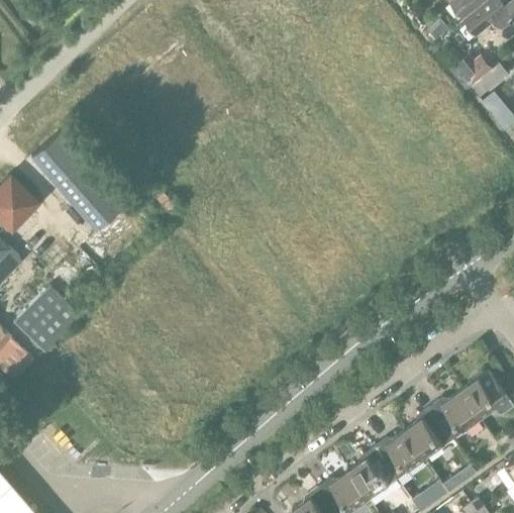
[(451,0),(447,3),(460,20),(485,0),(451,0)]
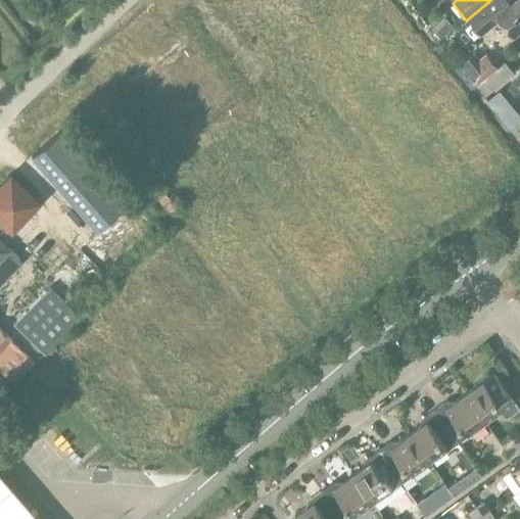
[(490,0),(466,20),(480,37),(499,22),(512,40),(519,33),(519,0),(511,0),(507,4),(503,0),(490,0)]
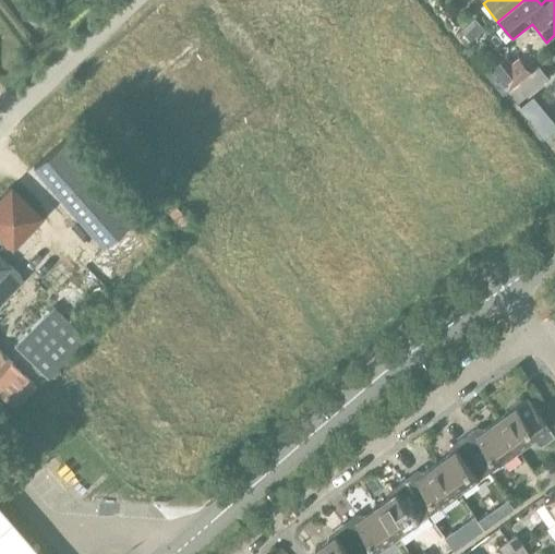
[(472,24),(459,35),(468,46),(481,34),(472,24)]
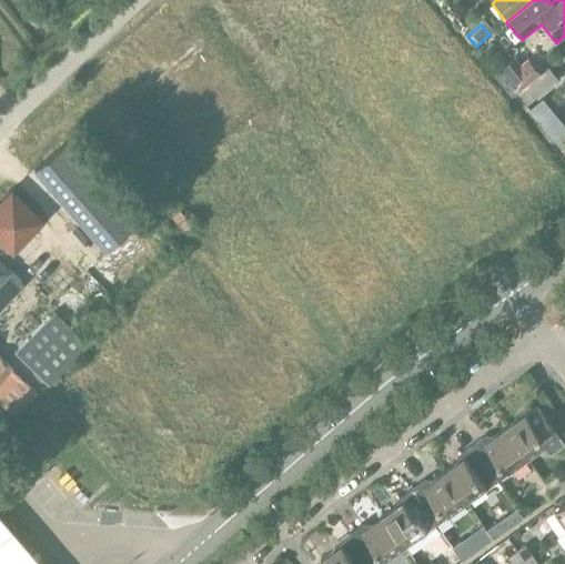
[(308,46),(301,51),(306,58),(313,52),(308,46)]
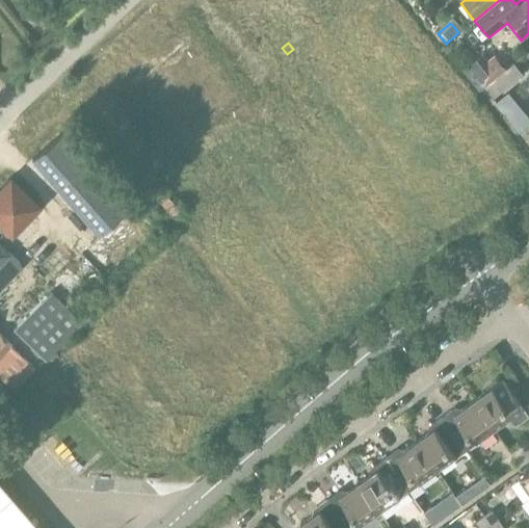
[(263,60),(254,68),(259,74),(269,67),(263,60)]
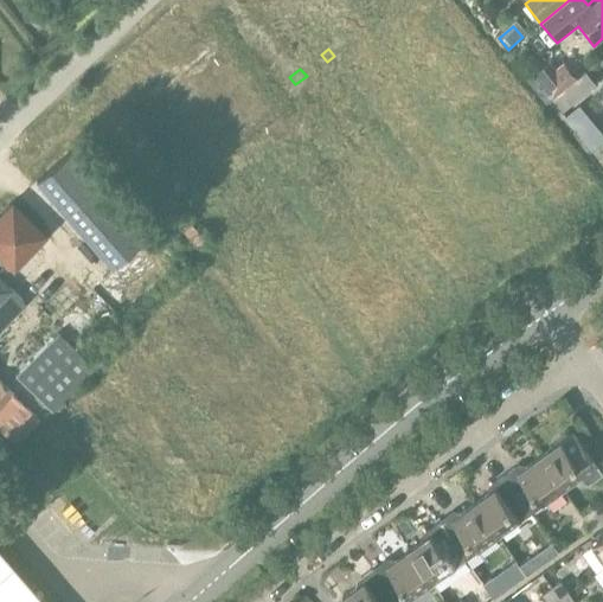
[(583,76),(550,102),(560,115),(594,89),(583,76)]
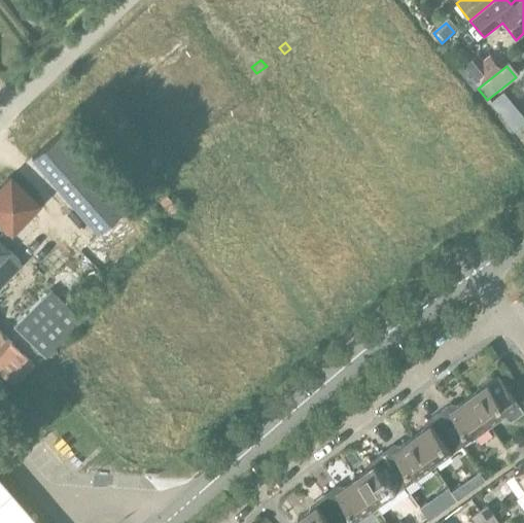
[(251,67),(242,74),(247,81),(256,73),(251,67)]
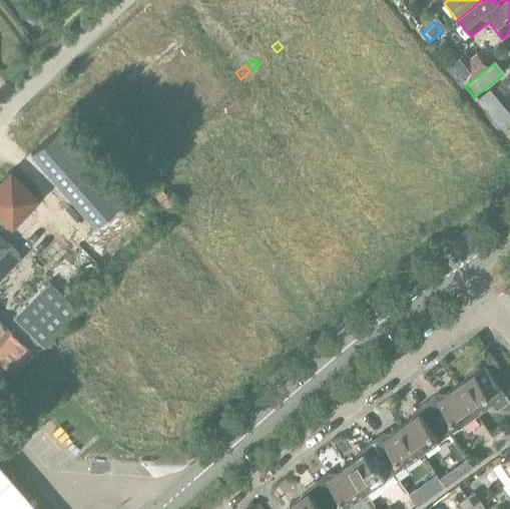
[(223,82),(214,89),(219,96),(228,88),(223,82)]
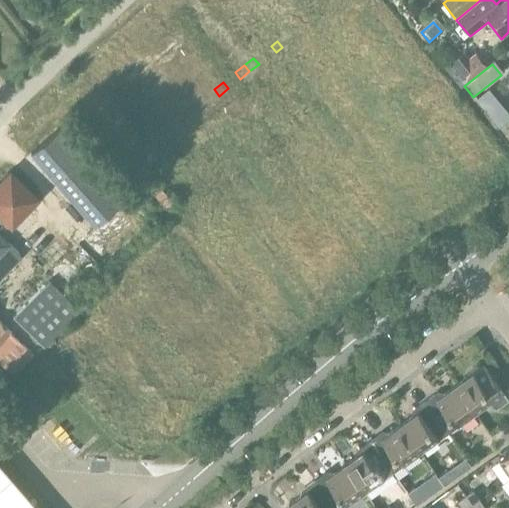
[(214,89),(205,97),(210,103),(219,96),(214,89)]
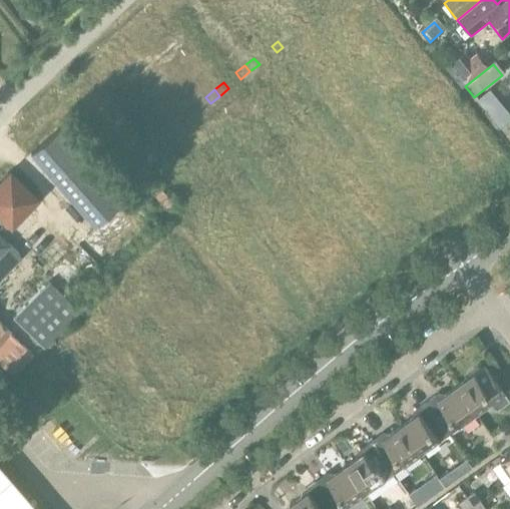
[(190,102),(181,109),(186,116),(195,108),(190,102)]
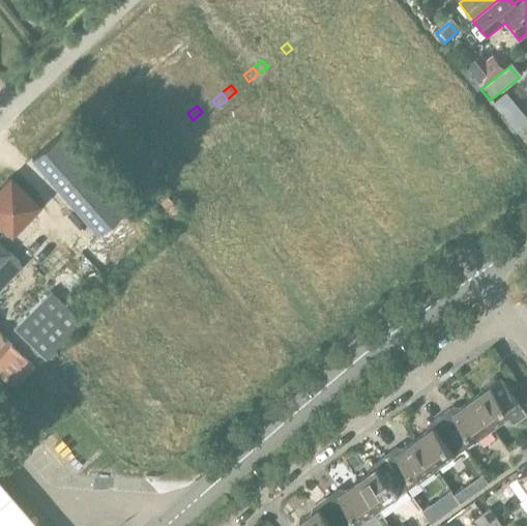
[(65,118),(59,124),(61,127),(59,129),(86,159),(105,144),(108,147),(120,136),(105,118),(92,128),(78,112),(67,121),(65,118)]
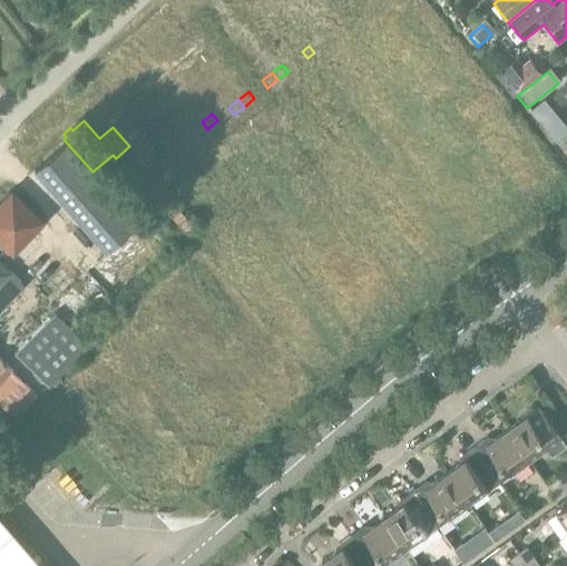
[(202,122),(191,130),(197,137),(207,129),(202,122)]
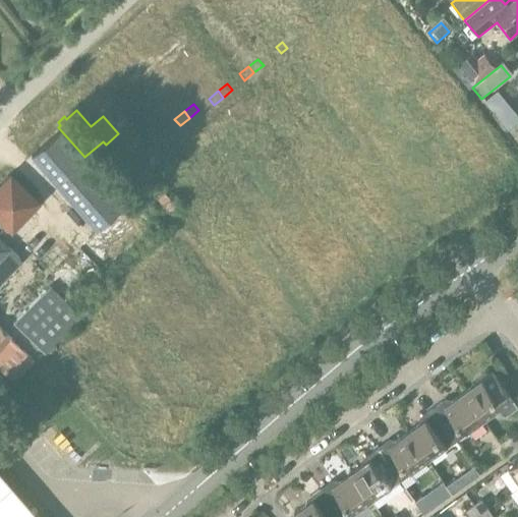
[(166,133),(157,140),(162,147),(171,139),(166,133)]
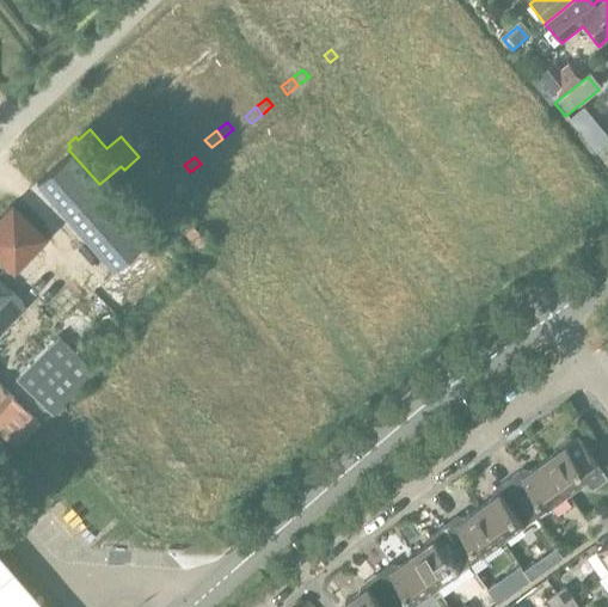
[(184,165),(173,173),(179,182),(190,172),(184,165)]
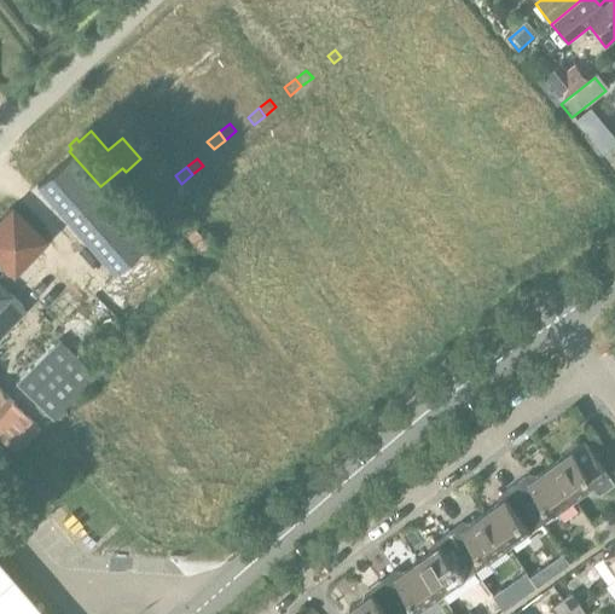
[(46,214),(25,236),(46,255),(68,232),(63,227),(82,207),(46,174),(44,177),(41,174),(34,183),(36,185),(27,196),(46,214)]
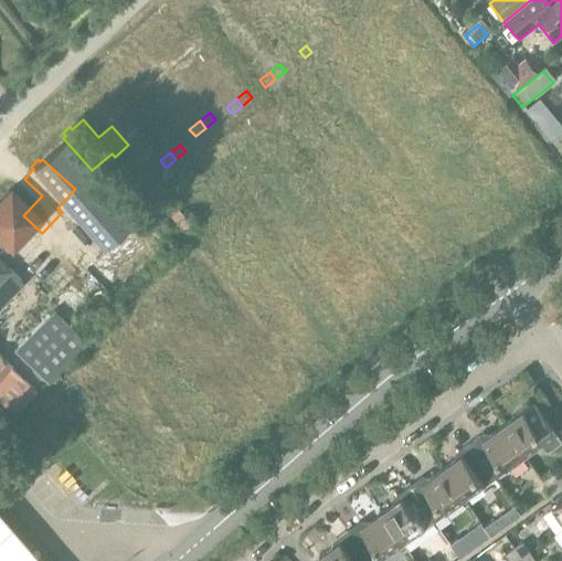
[(154,166),(144,175),(149,181),(159,172),(154,166)]
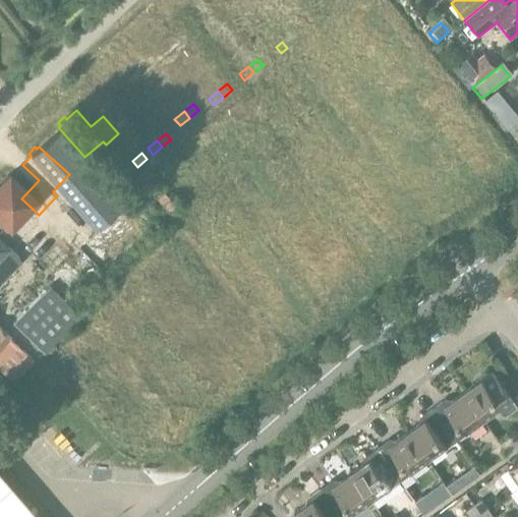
[(0,279),(16,262),(0,245),(0,279)]
